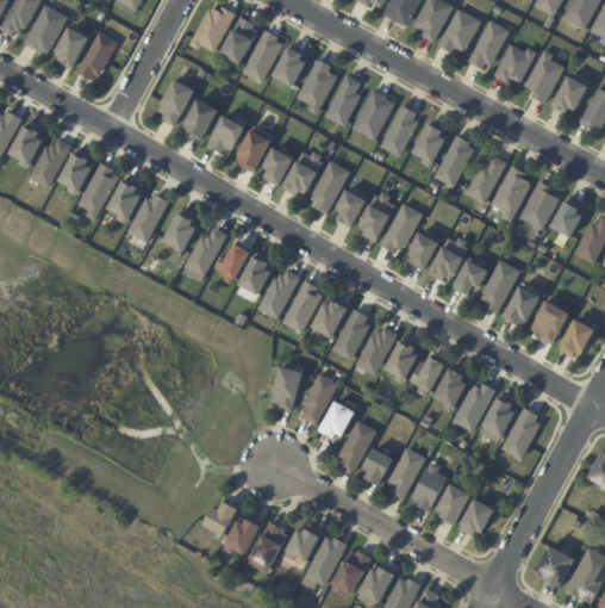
[(8,35),(0,31),(0,28),(14,0),(39,0),(24,30),(20,28),(18,32),(14,31),(12,37),(8,35)]
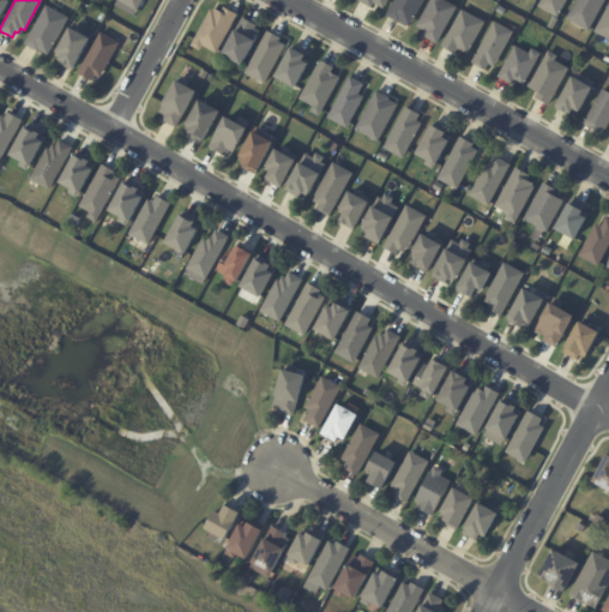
[(140,0),(132,16),(113,5),(115,0),(140,0)]
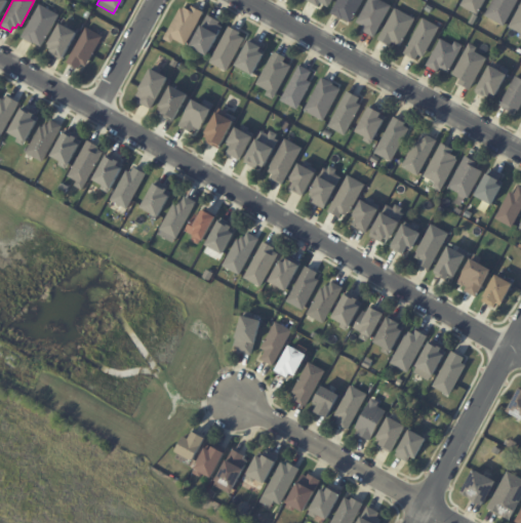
[(360,0),(349,22),(342,17),(341,19),(328,12),(334,0),(360,0)]
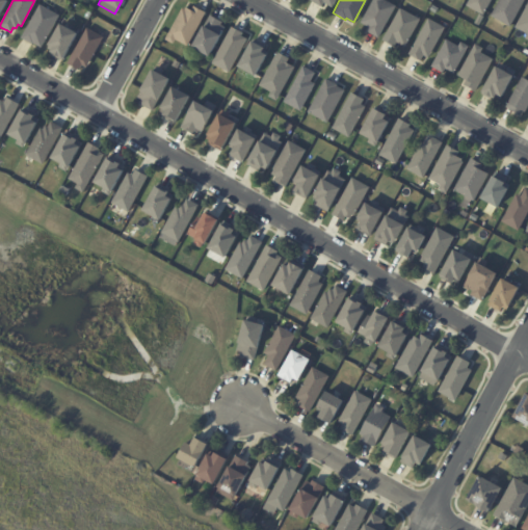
[(386,0),(395,5),(377,37),(366,30),(368,26),(360,22),(371,0),(386,0)]
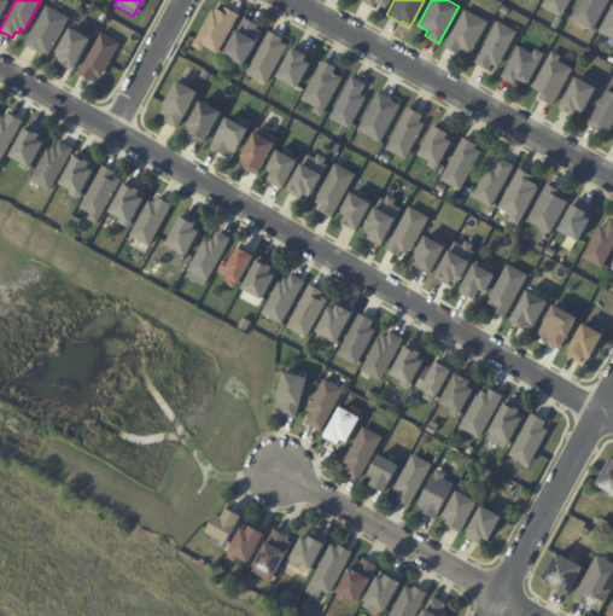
[(568,0),(560,17),(539,6),(542,0),(568,0)]
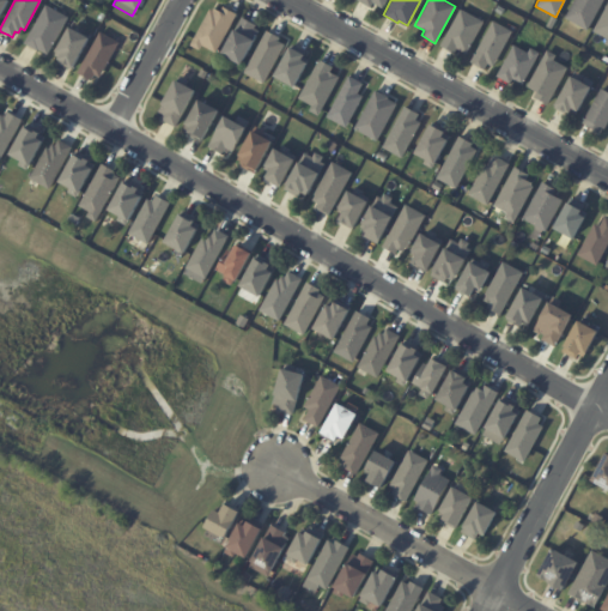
[(601,0),(585,30),(563,17),(572,0),(601,0)]
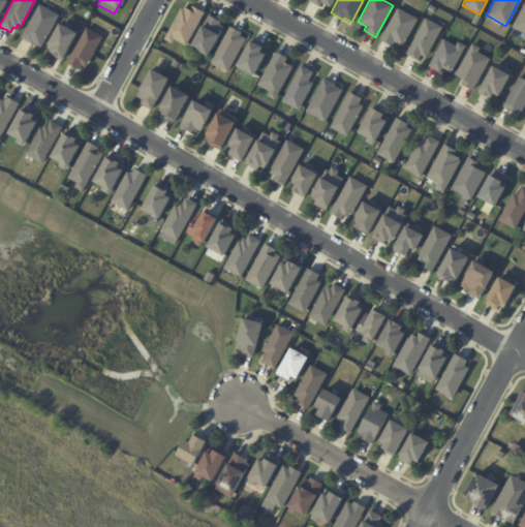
[(524,39),(521,37),(524,33),(512,26),(524,0),(524,39)]
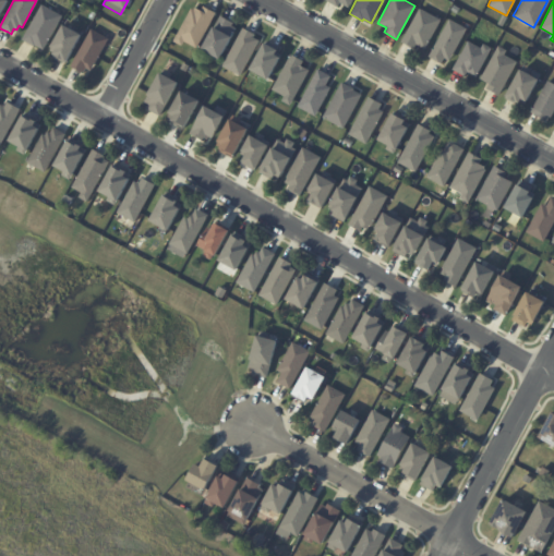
[(40,48),(38,47),(37,48),(21,39),(40,4),(61,15),(43,49),(40,48)]
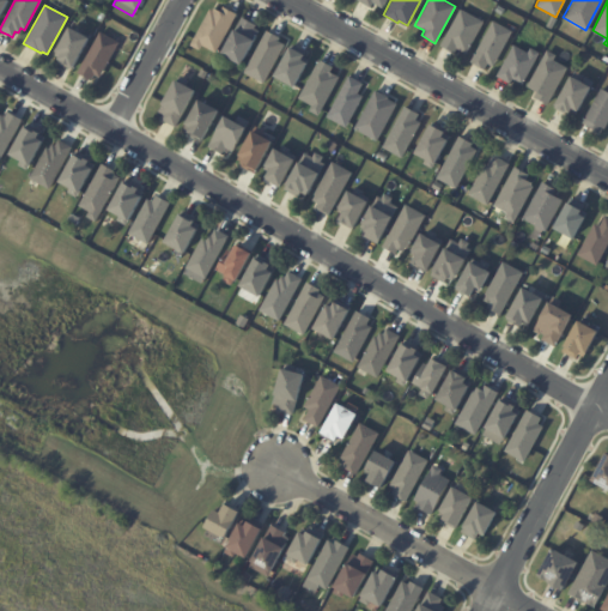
[(223,7),(236,14),(214,53),(201,46),(198,50),(189,46),(208,8),(212,11),(213,7),(219,11),(222,6),(223,7)]
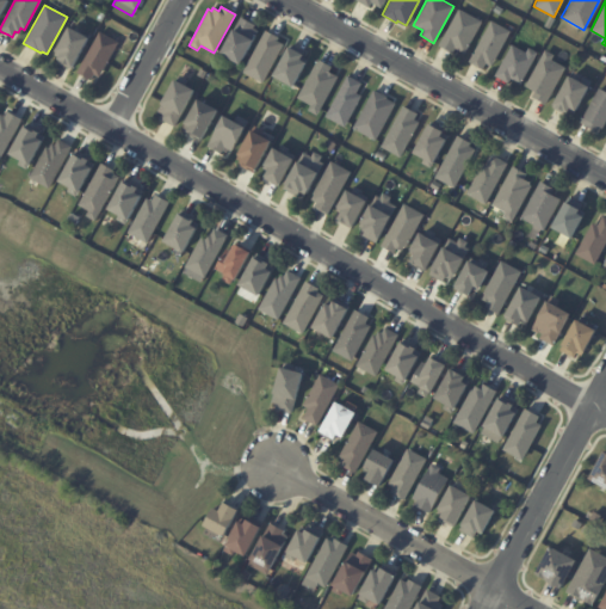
[(481,20),(464,53),(455,48),(451,53),(438,45),(457,8),(481,20)]
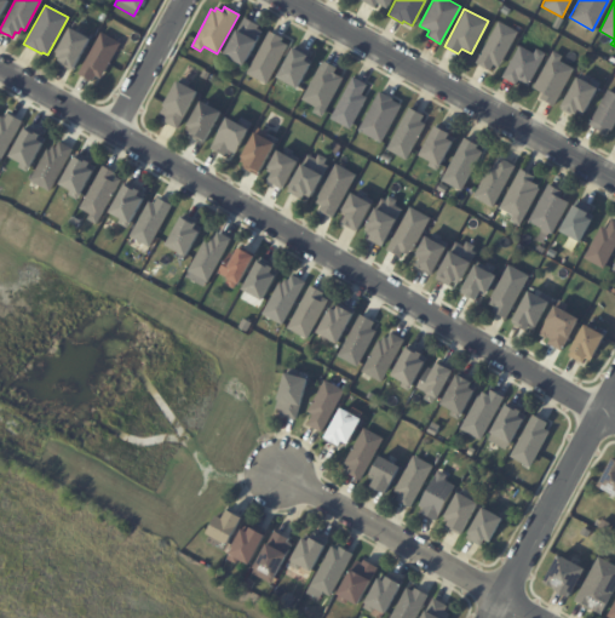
[(561,18),(556,28),(550,26),(556,15),(561,18)]
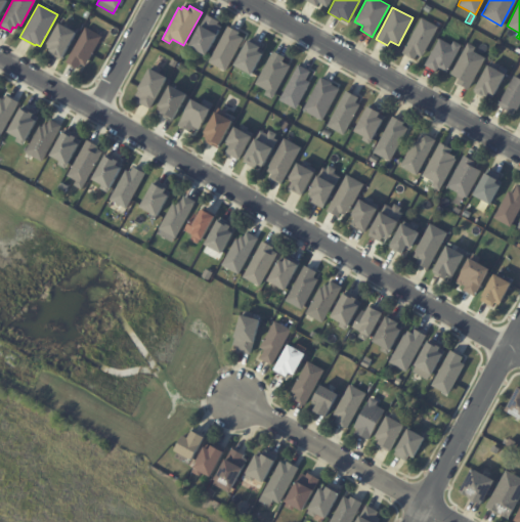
[(207,14),(216,20),(215,23),(221,27),(206,55),(188,46),(206,14),(207,14)]
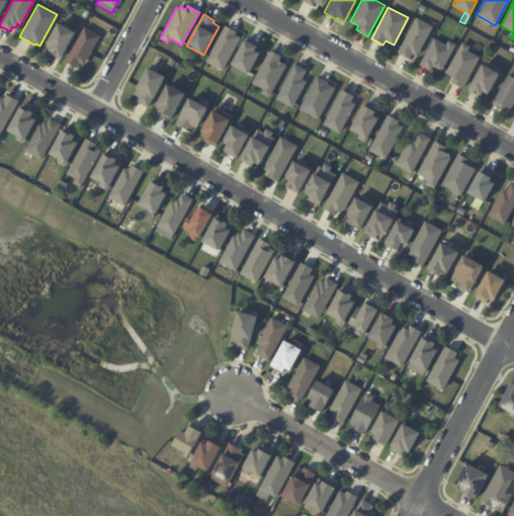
[(432,26),(416,56),(412,54),(409,59),(397,53),(415,17),(432,26)]
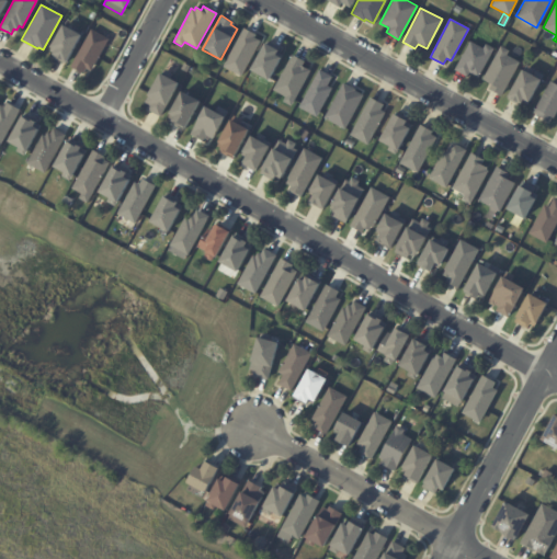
[(61,61),(52,57),(54,54),(48,50),(63,25),(81,35),(65,64),(61,61)]
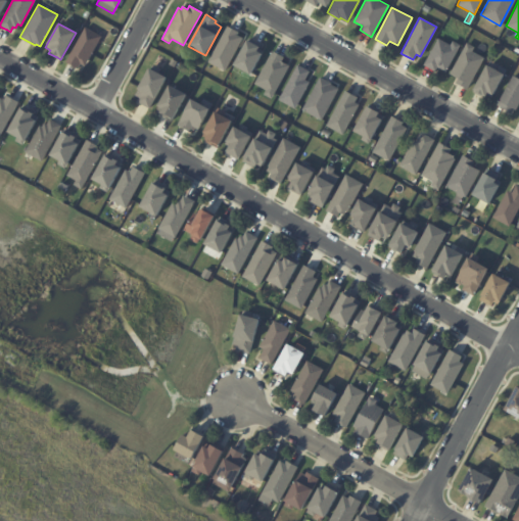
[(227,26),(238,32),(236,35),(241,37),(223,70),(206,61),(226,26),(227,26)]
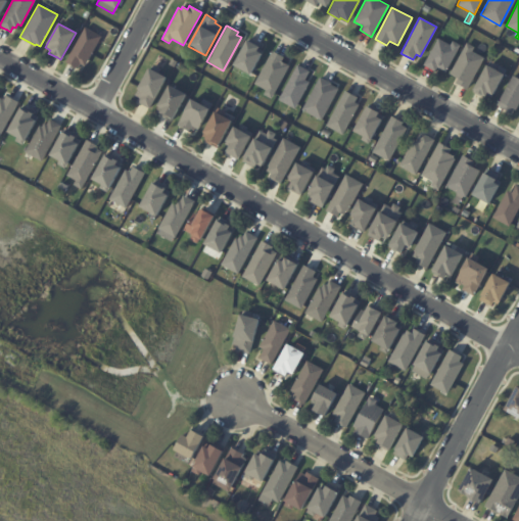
[(82,64),(80,63),(77,68),(64,61),(84,27),(100,36),(84,65),(82,64)]
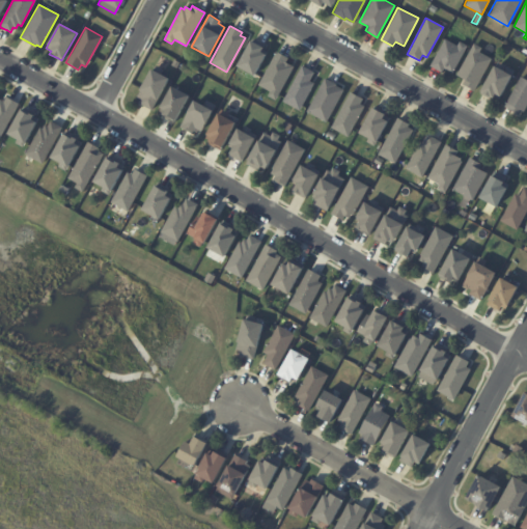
[(252,38),(262,45),(261,47),(262,47),(261,49),(265,51),(264,53),(266,54),(254,76),(249,74),(247,77),(242,75),(244,70),(237,65),(251,38),(252,38)]
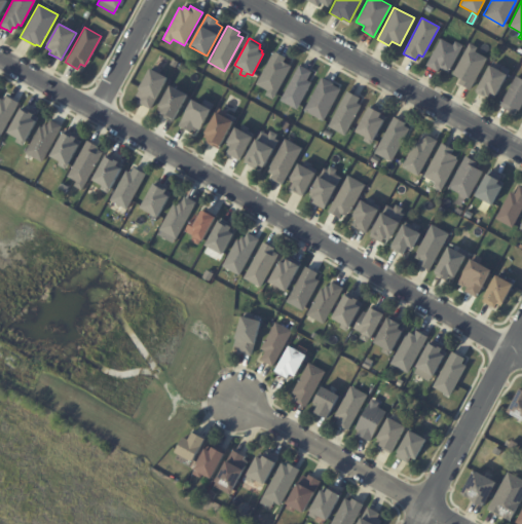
[(440,38),(452,45),(454,41),(462,45),(448,72),(439,67),(437,72),(425,65),(440,38)]
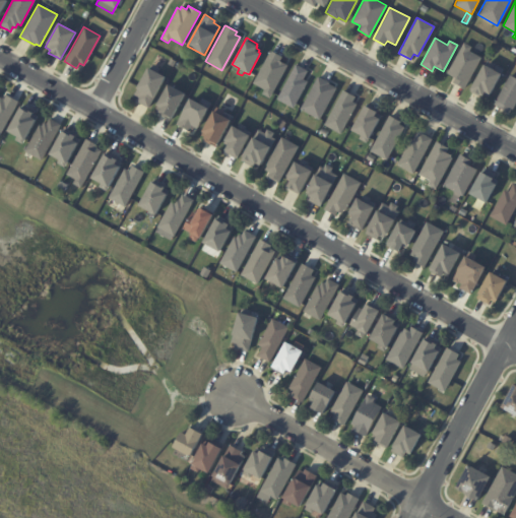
[(480,57),(463,87),(452,81),(454,77),(446,72),(462,42),(470,46),(468,50),(480,57)]
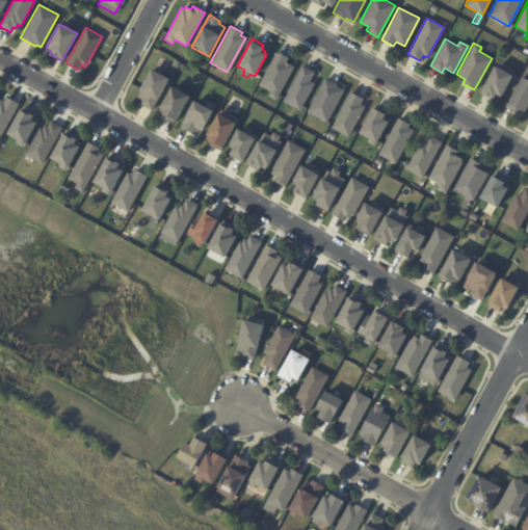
[(276,51),(288,57),(286,62),(293,67),(275,100),(267,96),(269,91),(258,84),(275,51),(276,51)]
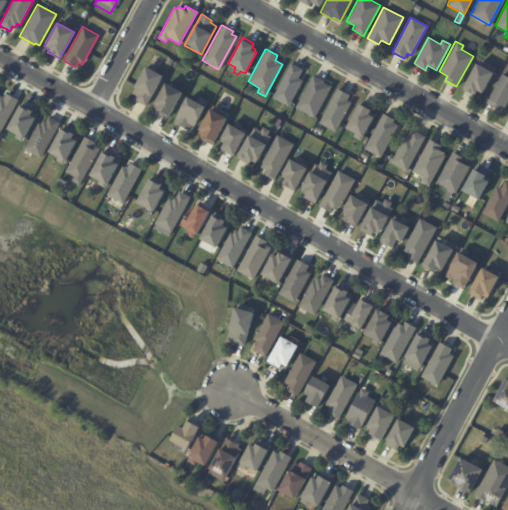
[(166,57),(171,60),(169,65),(163,63),(166,57)]
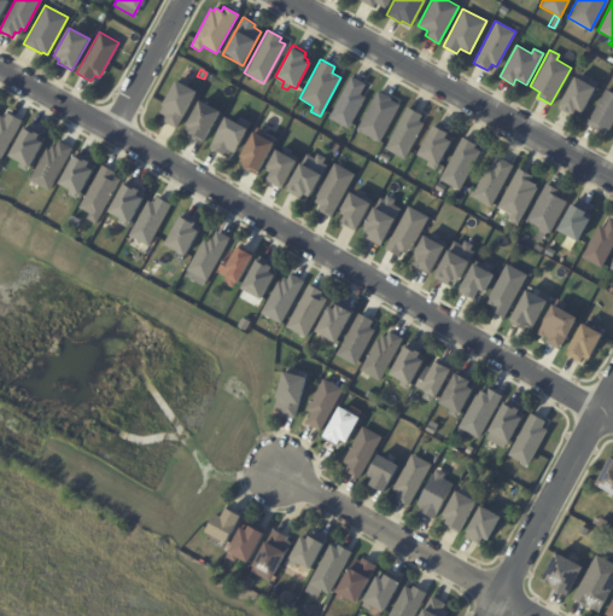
[(351,77),(366,85),(360,94),(366,98),(348,129),(328,117),(351,76),(351,77)]
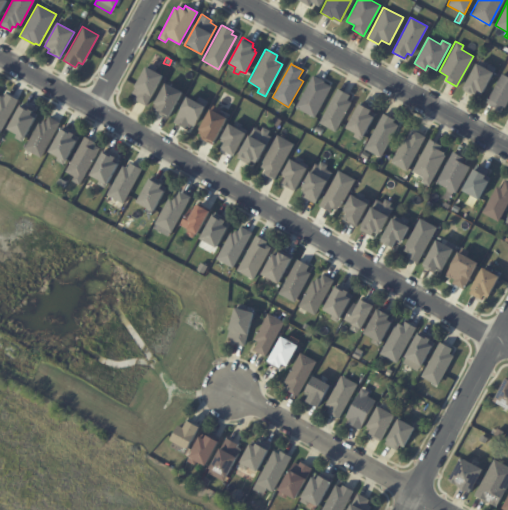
[(476,63),(484,67),(486,63),(493,67),(491,71),(492,72),(482,92),(480,91),(478,94),(474,92),(472,95),(462,89),(476,63)]
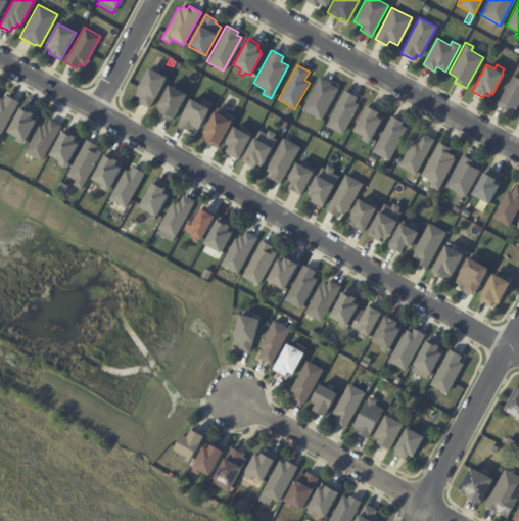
[(154,98),(153,98),(147,108),(135,101),(138,97),(134,95),(148,67),(166,78),(154,98)]
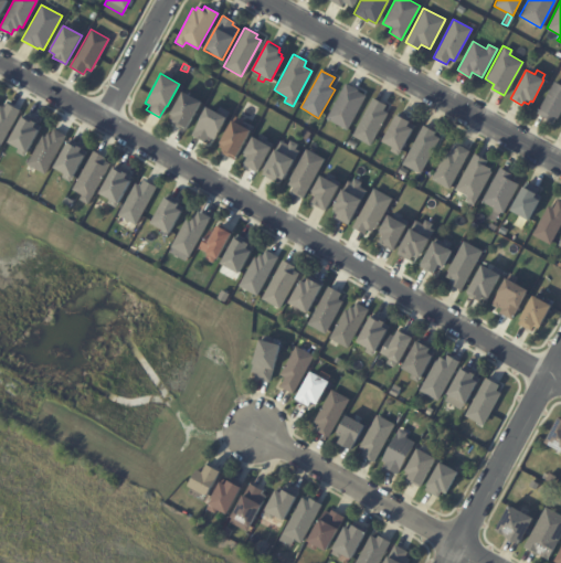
[(560,84),(560,109),(557,118),(552,116),(550,120),(536,112),(553,81),(560,84)]
